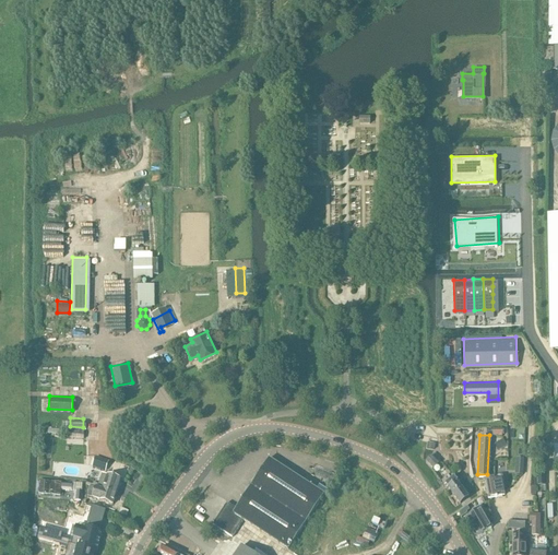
[(507,443),(502,435),(494,440),(498,447),(507,443)]
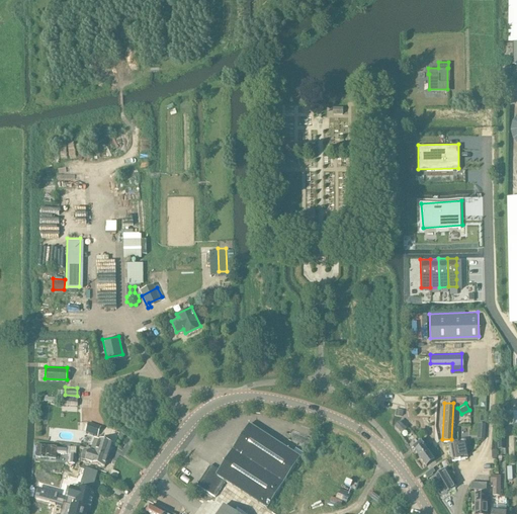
[(405,426),(399,419),(394,424),(401,430),(405,426)]
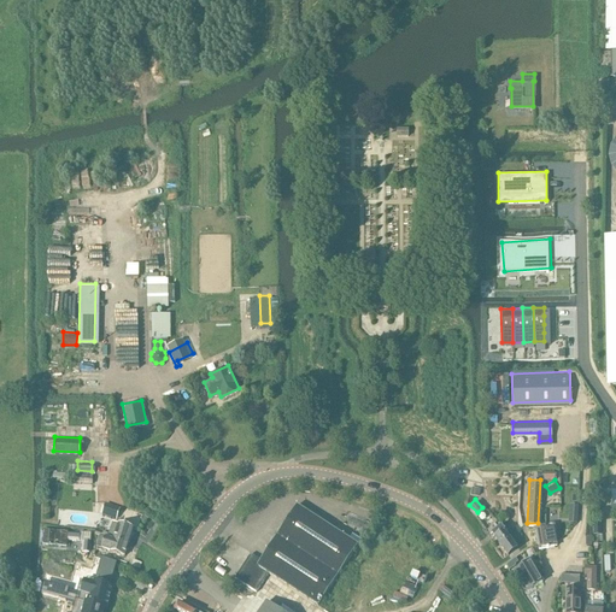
[(118,505),(105,500),(101,510),(116,515),(118,505)]
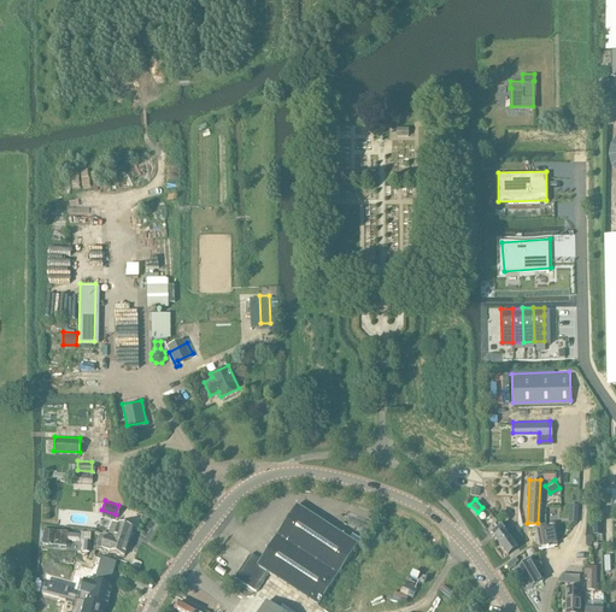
[(295,504),(276,533),(338,572),(358,541),(348,535),(298,502),(295,504)]
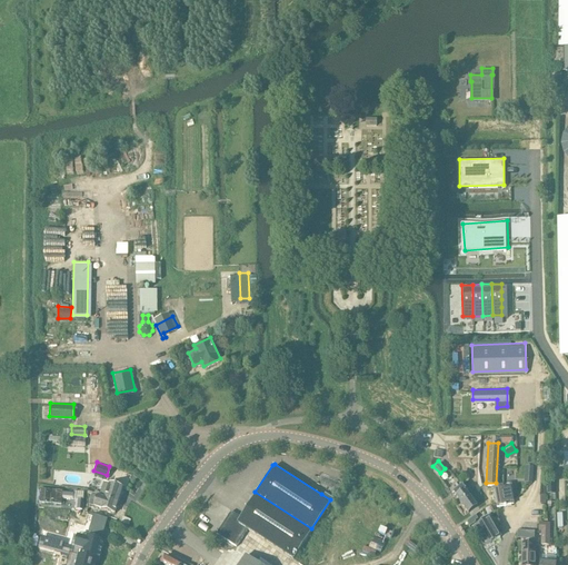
[(103,478),(98,494),(118,501),(122,485),(109,481),(103,478)]
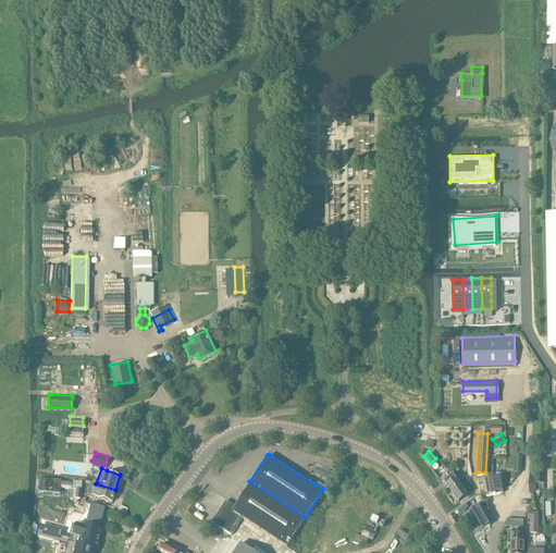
[(455,477),(452,471),(443,478),(446,482),(457,499),(466,492),(455,477)]
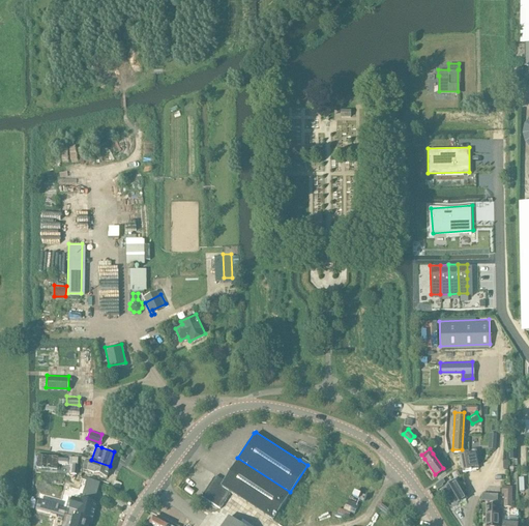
[(479,459),(477,449),(459,454),(462,469),(477,466),(476,460),(479,459)]
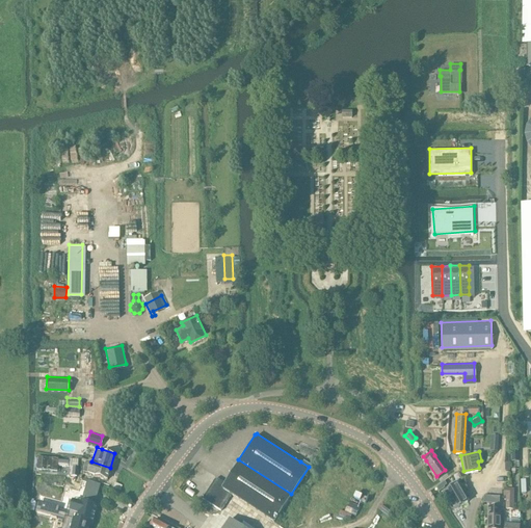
[(302,457),(300,462),(309,467),(309,468),(312,463),(302,457)]
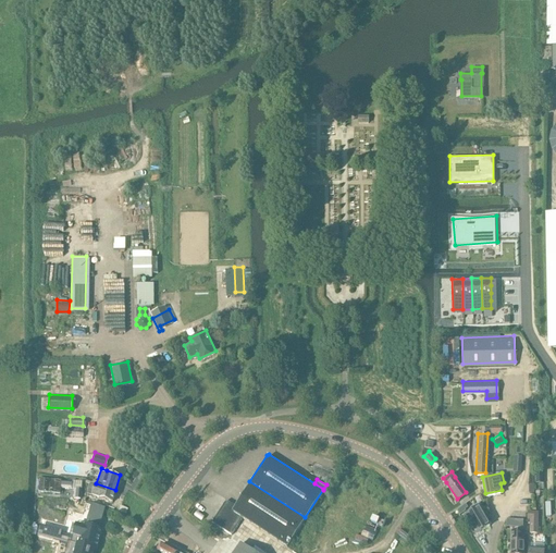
[(88,481),(86,491),(91,492),(112,499),(115,490),(96,483),(95,483),(88,481)]
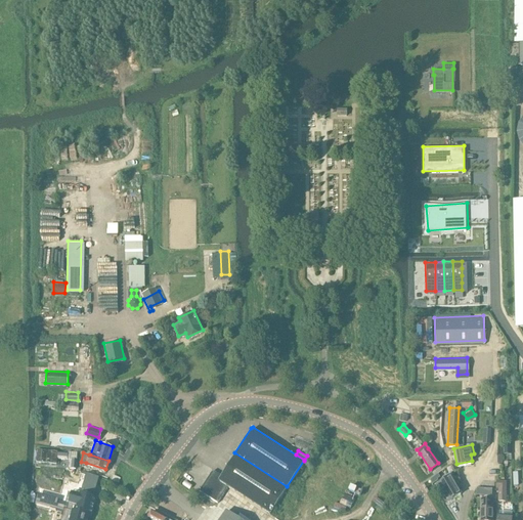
[(212,468),(199,488),(217,501),(227,484),(269,512),(287,486),(234,452),(221,473),(212,468)]
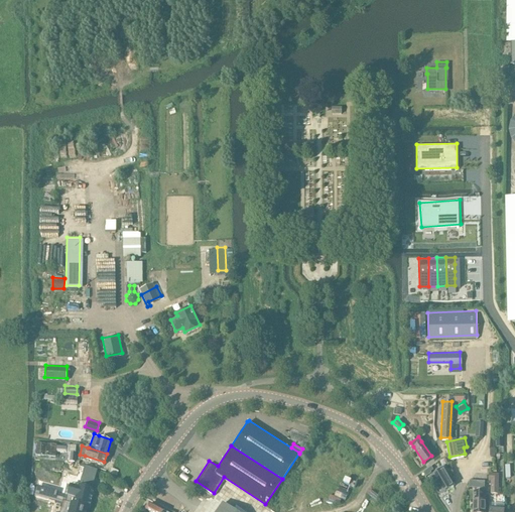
[(84,464),(83,470),(95,473),(97,468),(84,464)]
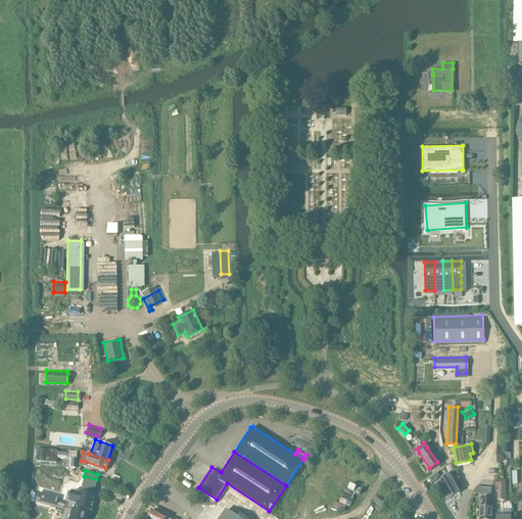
[(436,471),(428,475),(430,480),(436,477),(435,476),(438,474),(436,471)]
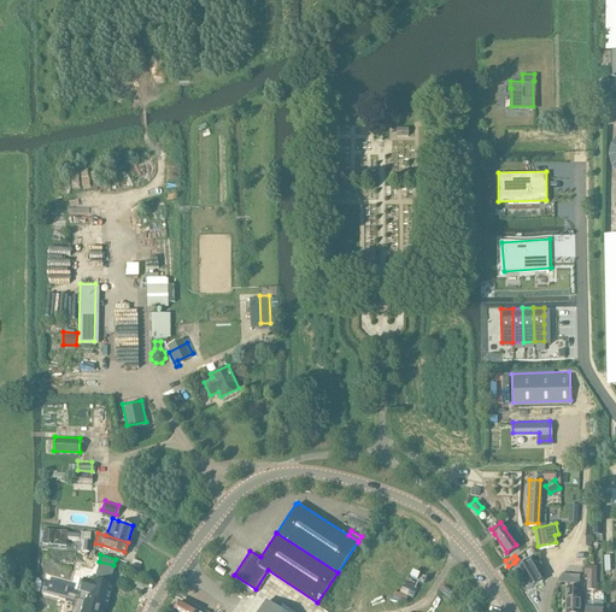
[(538,571),(529,558),(514,568),(526,588),(539,580),(535,574),(538,571)]
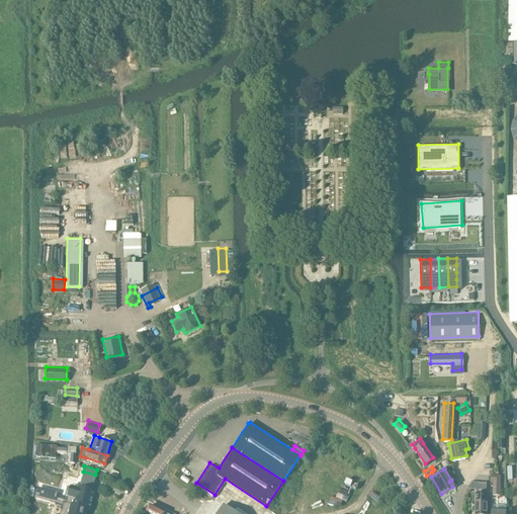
[(499,474),(491,473),(490,480),(493,480),(492,492),(499,493),(499,474)]
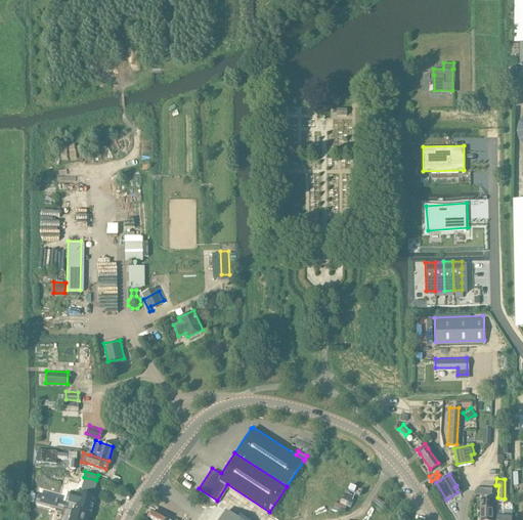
[(37,491),(35,500),(63,507),(87,514),(90,514),(94,495),(80,491),(79,492),(68,489),(63,504),(56,502),(57,496),(37,491)]
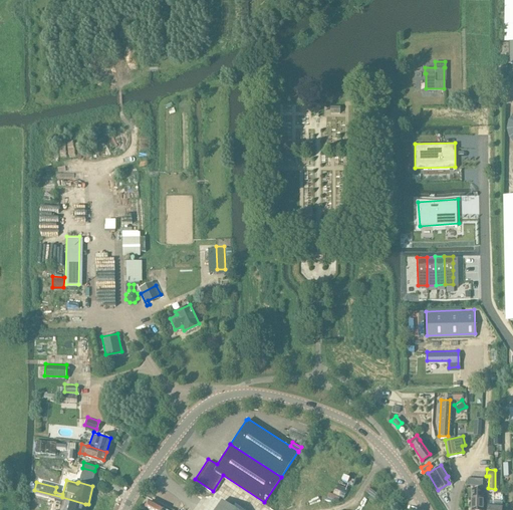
[(482,488),(472,488),(472,494),(471,494),(471,509),(482,509),(483,495),(482,495),(482,488)]
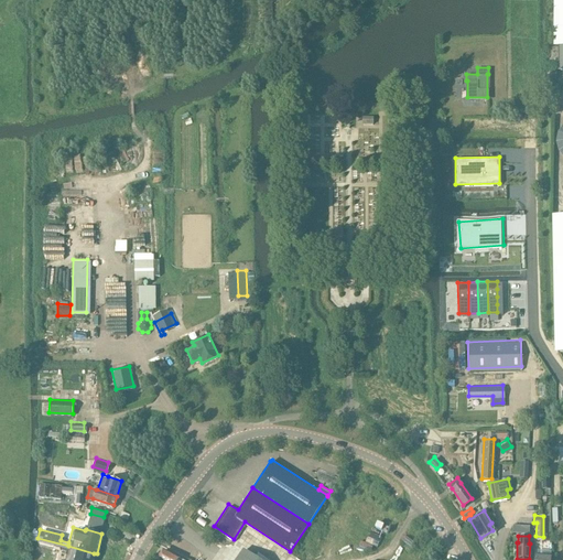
[(58,559),(91,559),(94,553),(68,546),(64,559),(58,559)]
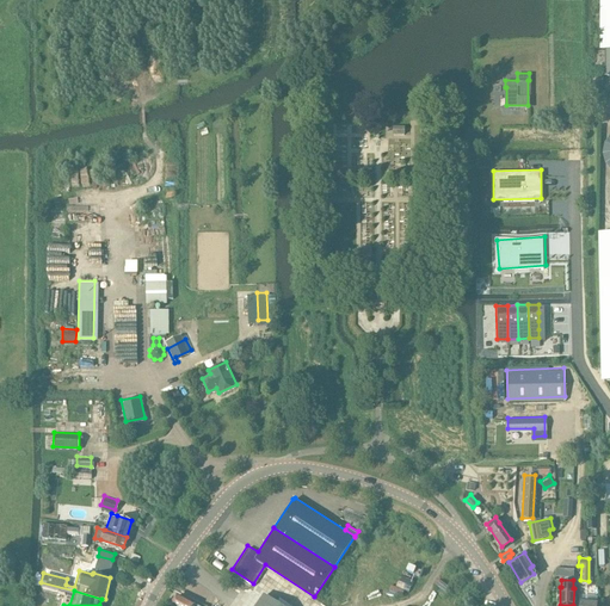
[(199,605),(201,605),(177,593),(173,599),(172,598),(168,604),(170,605),(168,605),(199,605)]
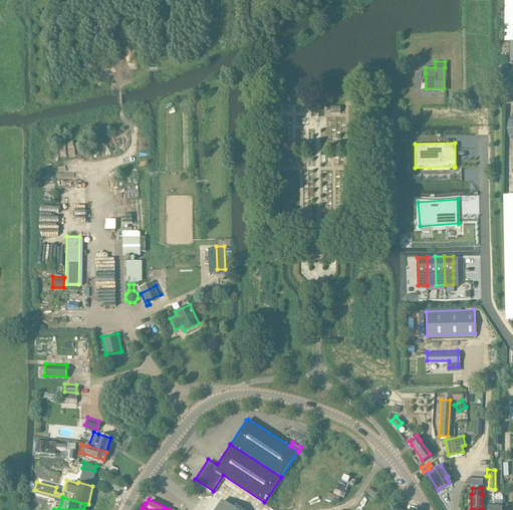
[(238,509),(222,499),(213,509),(238,509)]
